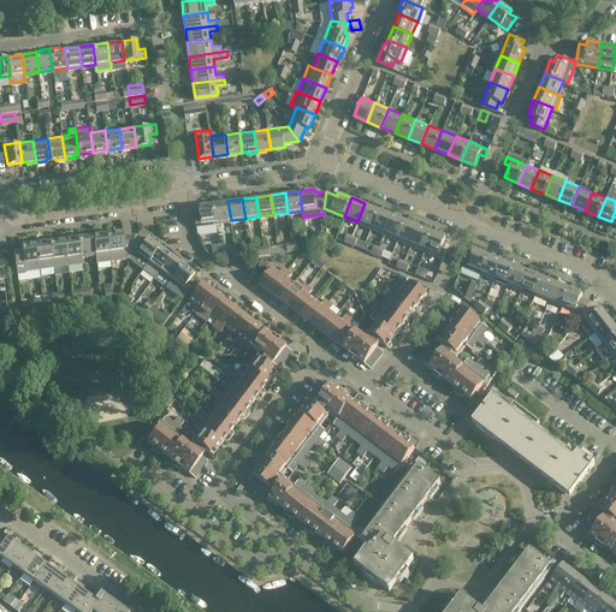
[(213,202),(217,223),(231,220),(227,201),(213,202)]
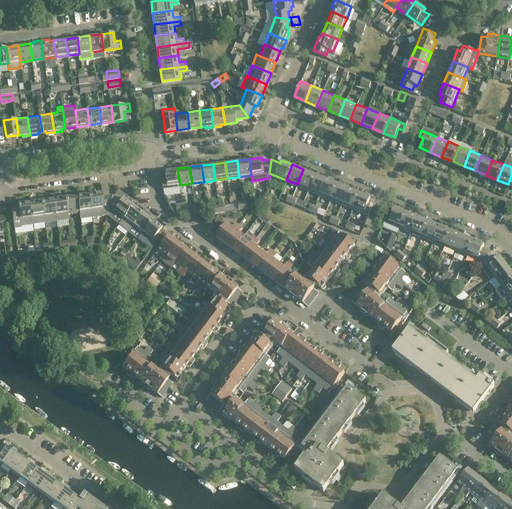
[(162,181),(163,187),(180,185),(177,168),(165,170),(167,180),(162,181)]
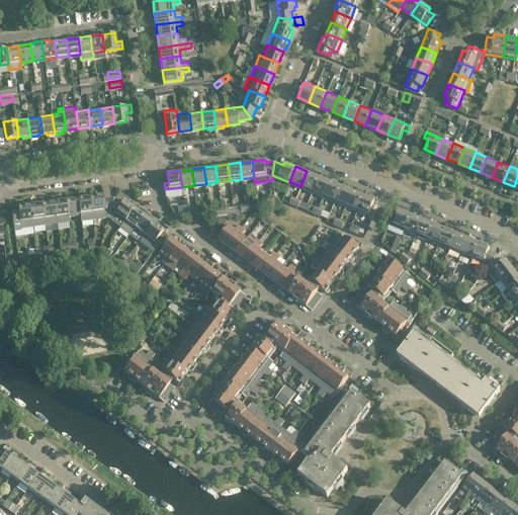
[(312,191),(319,175),(307,171),(300,186),(312,191)]
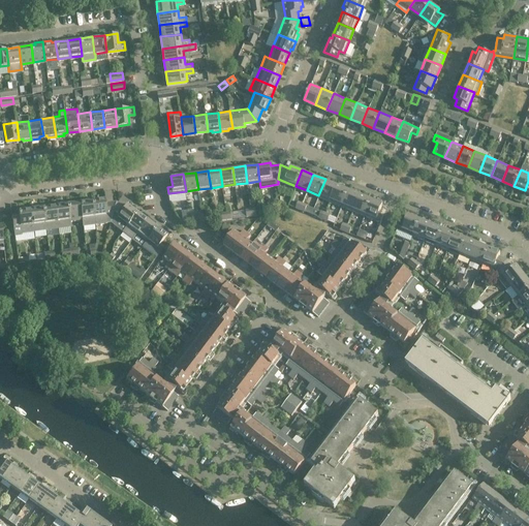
[(330,199),(337,184),(325,179),(318,195),(330,199)]
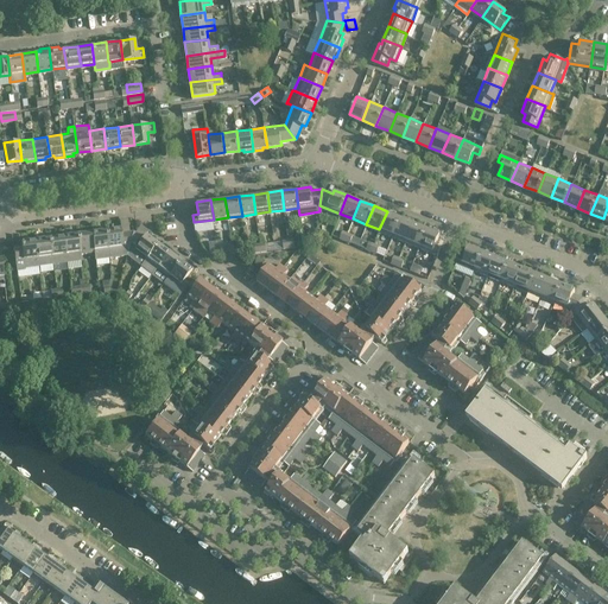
[(393,235),(400,216),(387,211),(379,229),(393,235)]
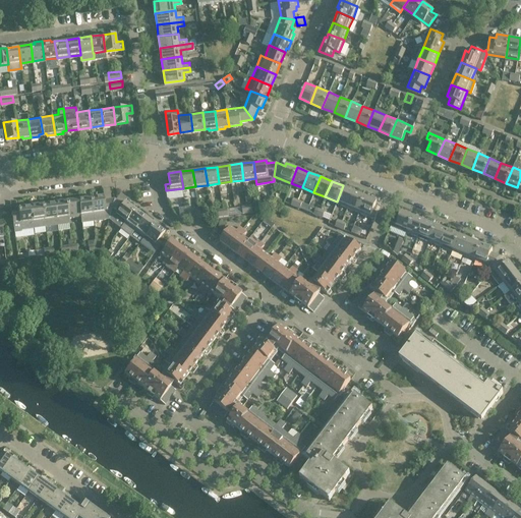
[(354,190),(343,185),(337,202),(348,206),(354,190)]
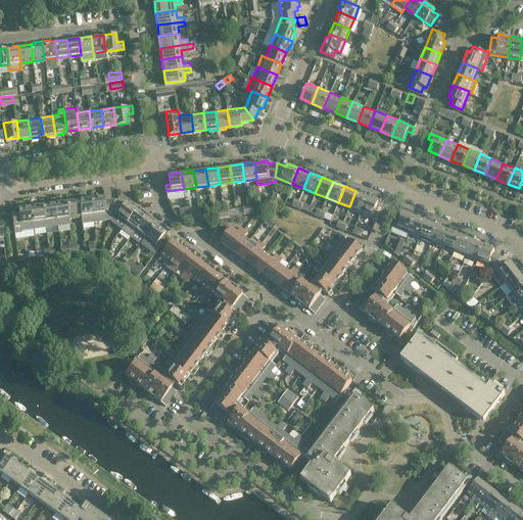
[(355,191),(349,206),(361,211),(367,196),(355,191)]
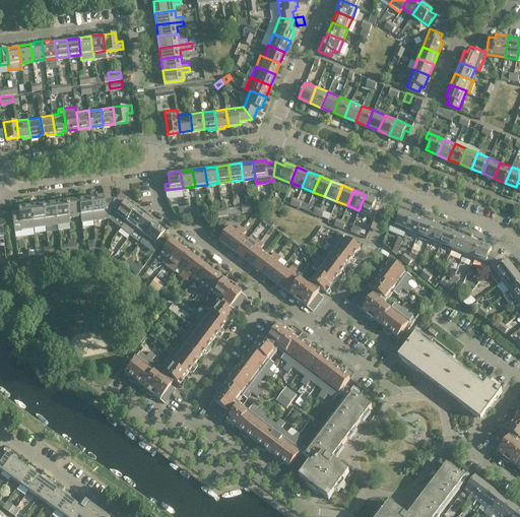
[(93,219),(90,195),(86,196),(86,194),(78,195),(80,214),(81,221),(93,219)]
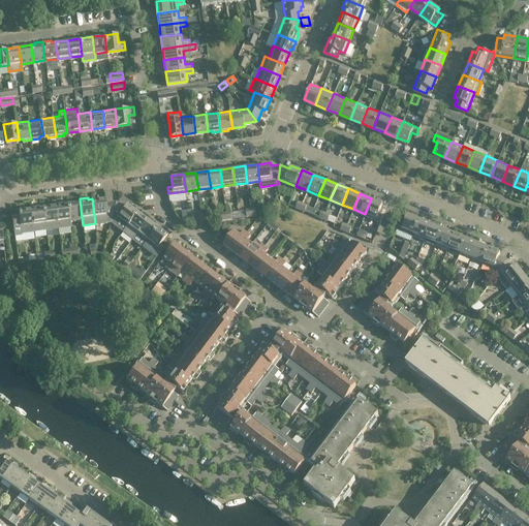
[(104,197),(92,198),(95,223),(111,221),(112,214),(116,199),(105,202),(104,197)]
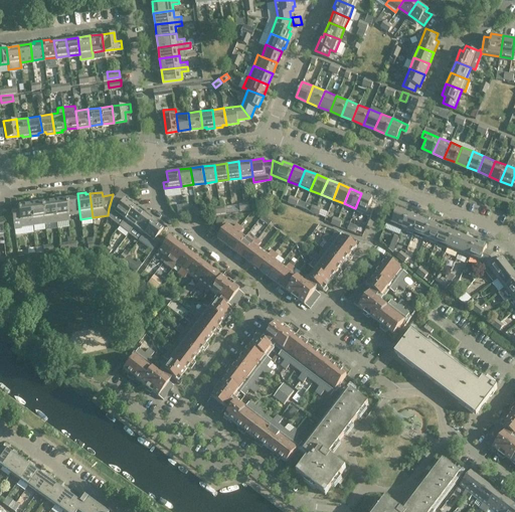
[(79,212),(77,193),(69,194),(69,196),(65,197),(67,213),(79,212)]
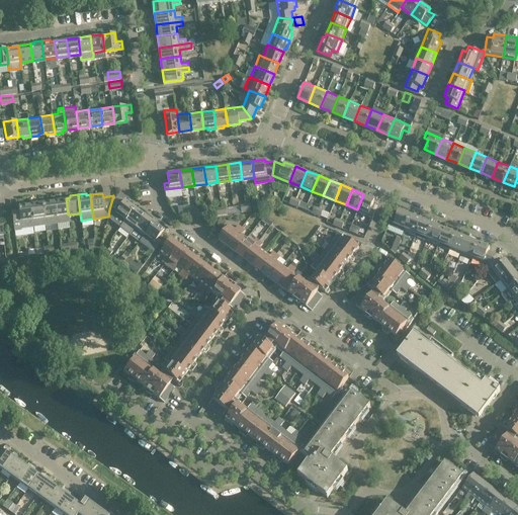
[(363,194),(357,209),(372,216),(375,209),(370,208),(374,198),(363,194)]
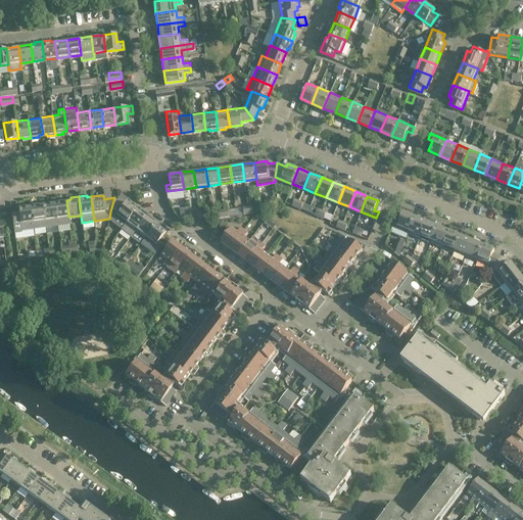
[(125,222),(135,208),(125,200),(123,203),(114,197),(110,211),(125,222)]
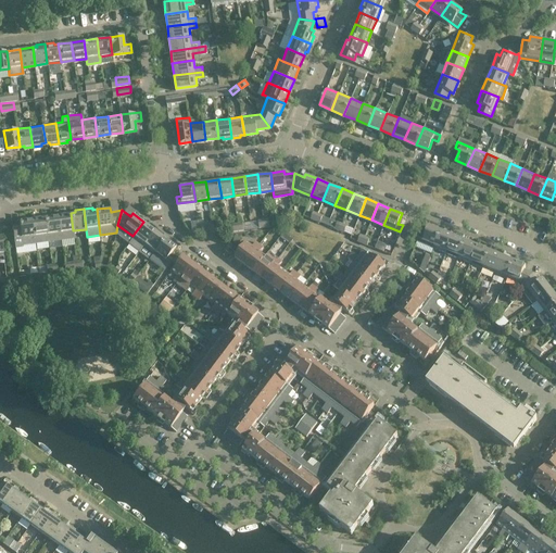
[(71,213),(58,214),(61,239),(74,237),(73,230),(71,213)]
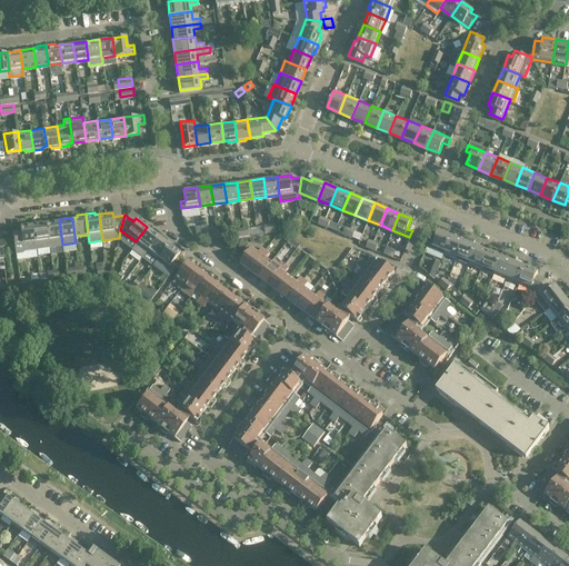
[(59,219),(46,221),(49,247),(62,245),(59,219)]
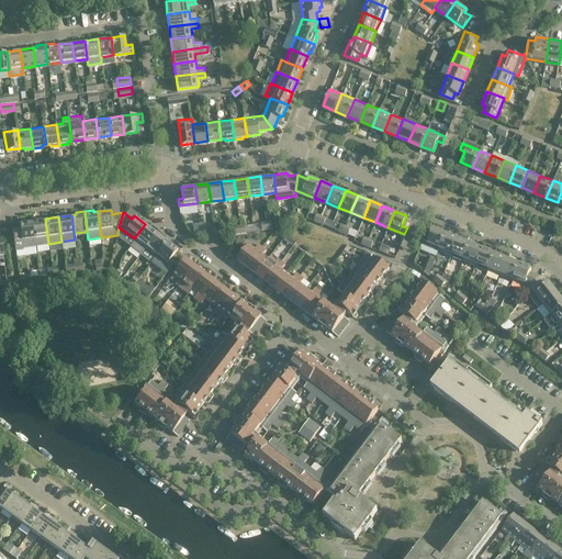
[(48,244),(45,219),(41,220),(41,217),(32,219),(35,245),(48,244)]
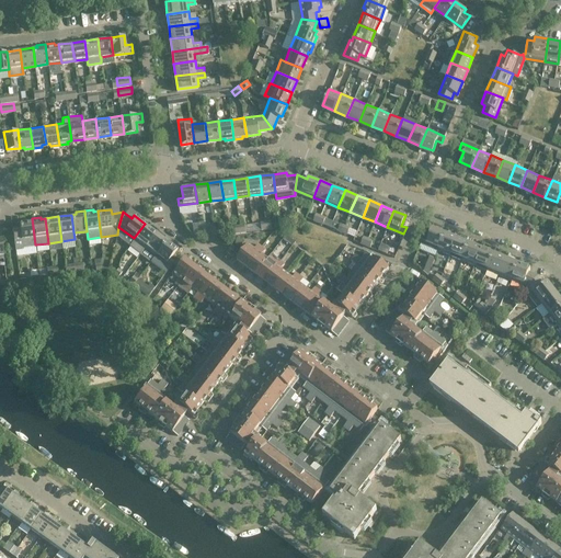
[(35,245),(32,218),(23,219),(23,221),(19,221),(20,226),(12,227),(15,248),(35,245)]
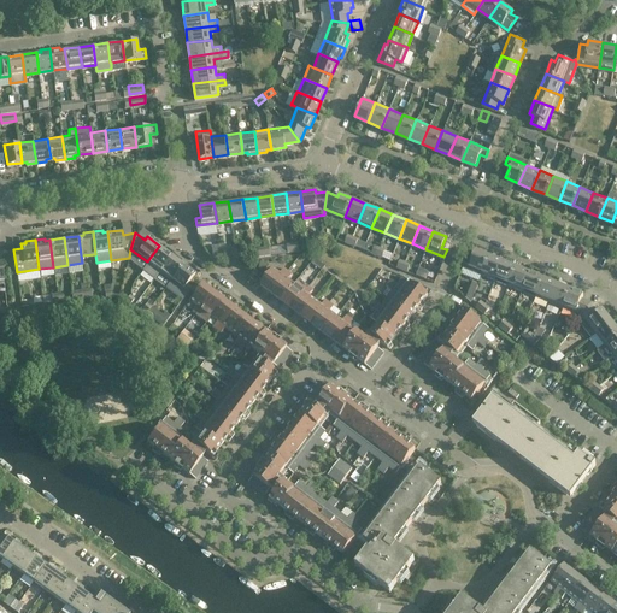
[(159,271),(172,253),(164,247),(163,248),(159,246),(147,261),(142,267),(154,277),(159,271)]
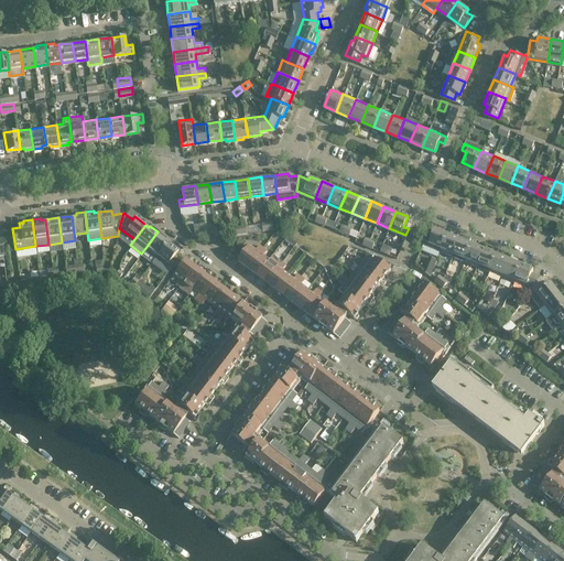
[(435,227),(431,238),(425,236),(423,243),(440,249),(447,233),(435,227)]
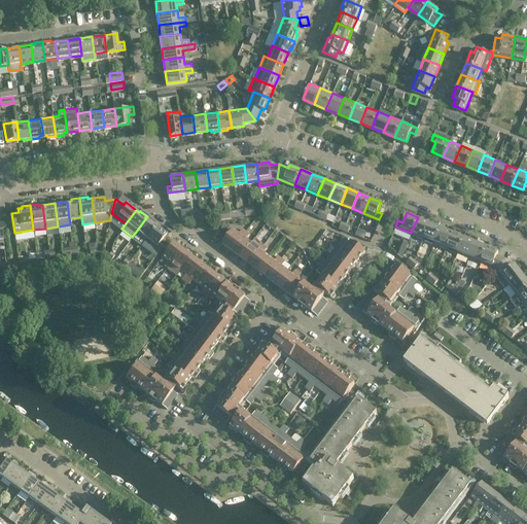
[(136,232),(145,239),(155,225),(152,222),(153,221),(147,216),(136,232)]
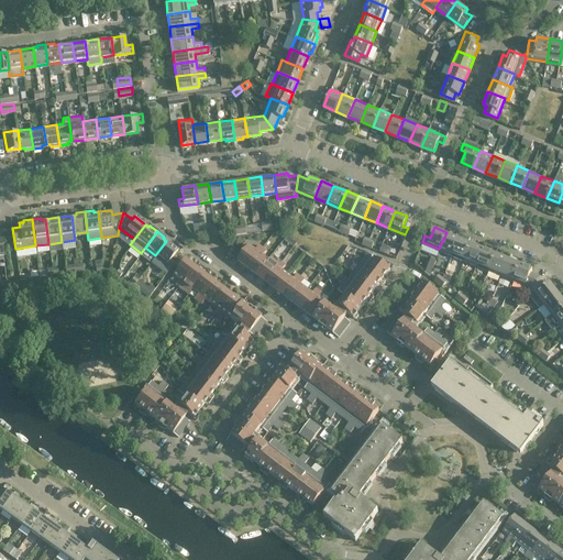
[(452,254),(459,237),(446,232),(439,249),(452,254)]
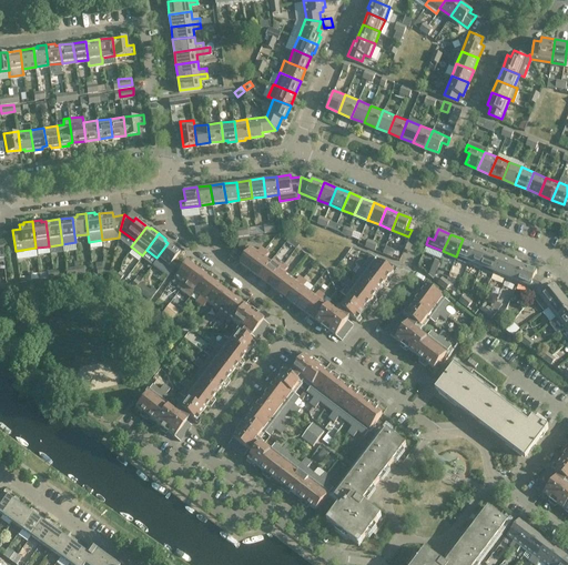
[(468,261),(475,244),(463,239),(456,256),(468,261)]
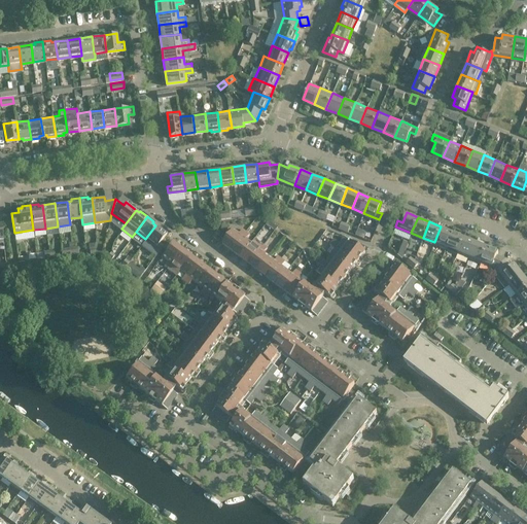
[(155,225),(145,239),(142,244),(155,254),(163,244),(160,241),(167,231),(160,225),(159,228),(155,225)]
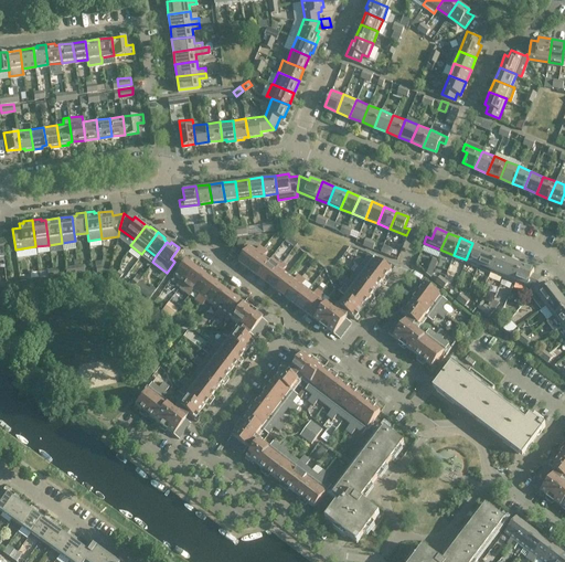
[(248,266),(264,246),(260,243),(256,248),(251,244),(238,260),(248,266)]
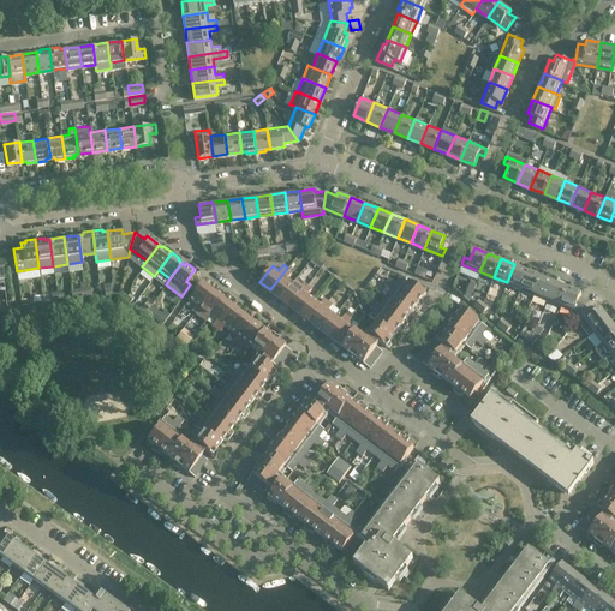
[(520,288),(527,269),(514,264),(507,282),(520,288)]
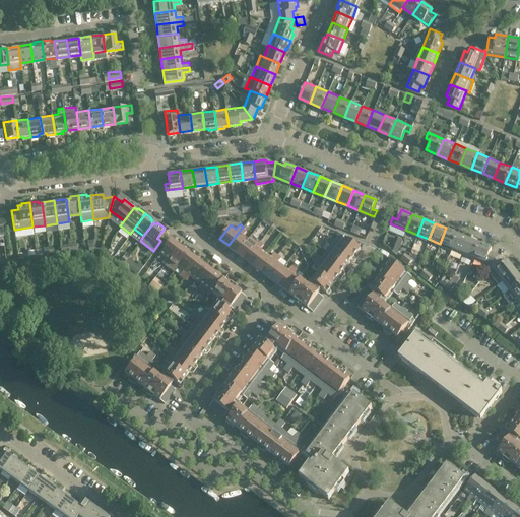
[(214,224),(210,231),(215,235),(220,229),(214,224)]
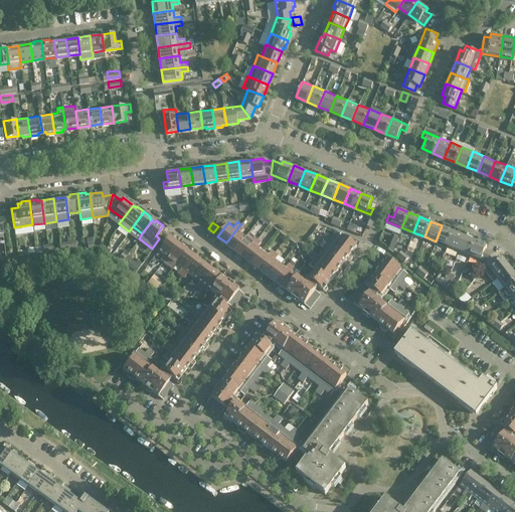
[(226,242),(235,249),(245,235),(240,231),(243,227),(240,224),(226,242)]
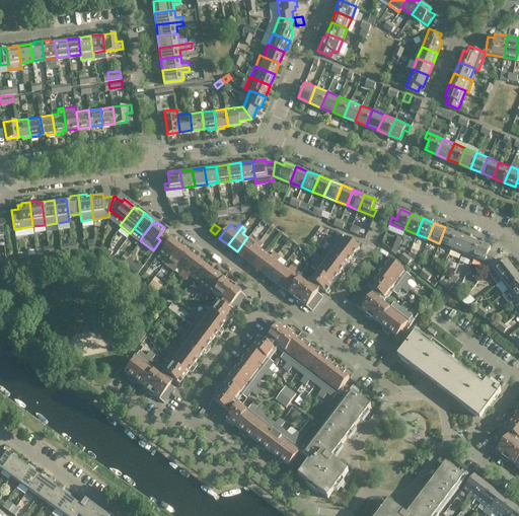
[(450,247),(456,232),(445,227),(439,243),(450,247)]
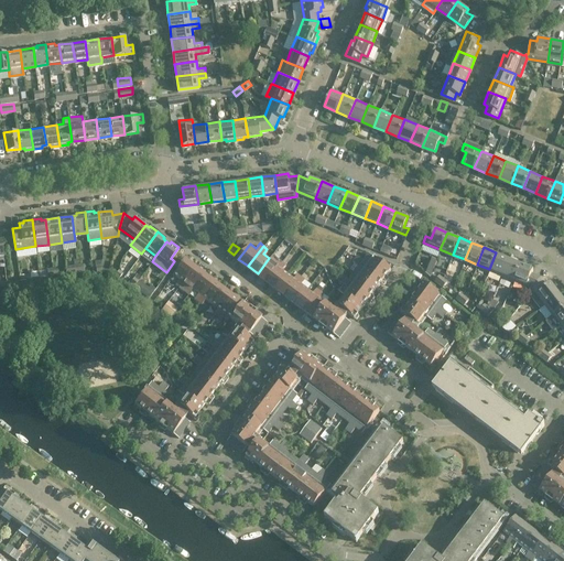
[(338,304),(344,309),(354,316),(391,268),(368,250),(364,258),(357,254),(353,259),(359,263),(354,270),(349,277),(343,272),(338,278),(344,282),(339,290),(346,294),(338,304)]
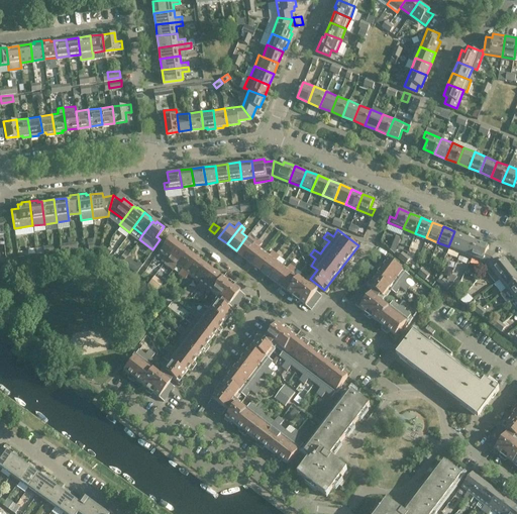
[(459,251),(467,236),(454,231),(448,246),(459,251)]
